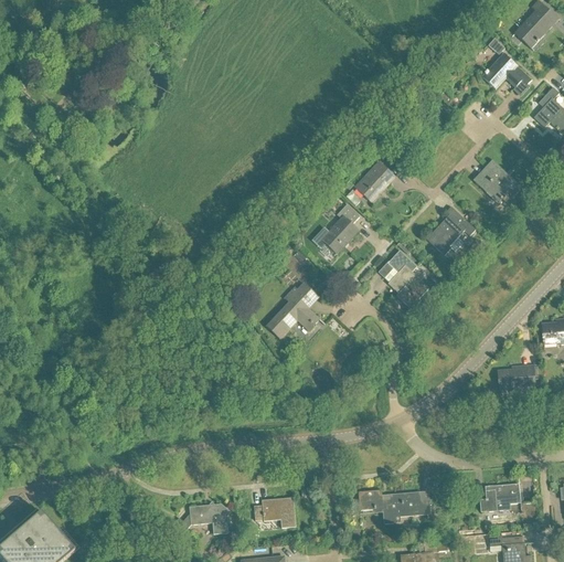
[(534,10),(513,32),(530,48),(535,41),(536,42),(539,40),(538,40),(541,35),(542,35),(559,19),(538,0),(531,7),(534,10)]
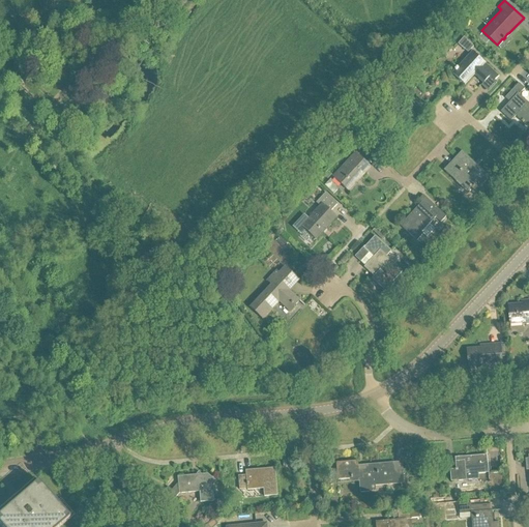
[(472,45),(463,35),(457,41),(464,49),(466,47),(468,50),(472,45)]
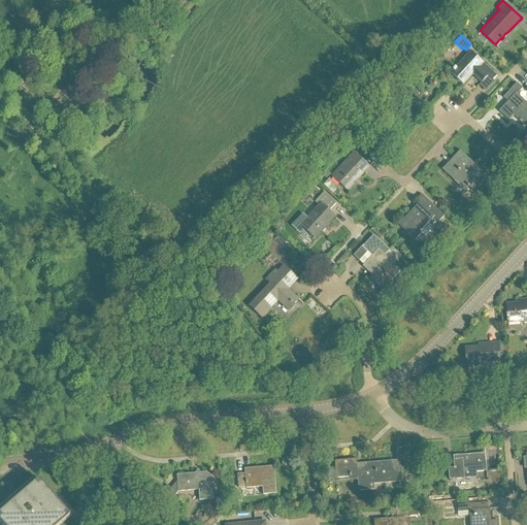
[(453,68),(450,71),(462,83),(471,72),(481,80),(484,78),(488,83),(496,73),(483,61),(470,50),(455,66),(455,65),(452,68),(453,68)]
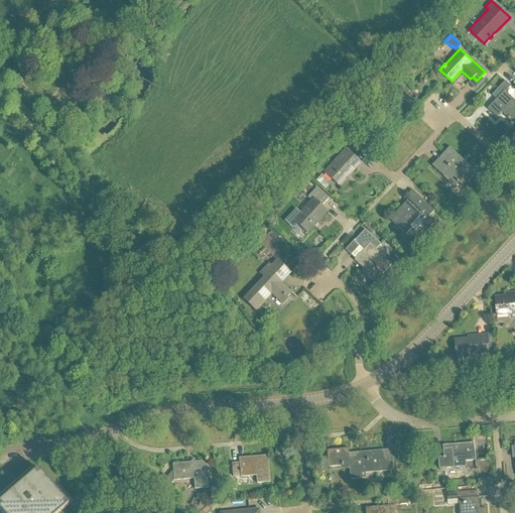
[(59,87),(59,86),(46,73),(39,80),(20,61),(15,67),(9,73),(43,105),(43,104),(11,73),(20,62),(40,82),(46,75),(59,87)]
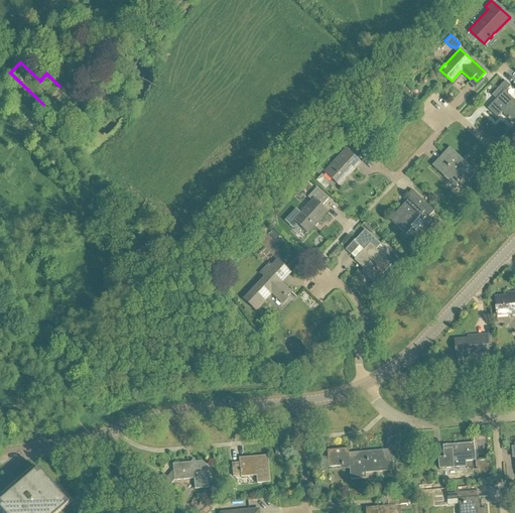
[(496,98),(487,107),(497,116),(501,111),(507,116),(508,118),(513,122),(514,120),(514,100),(504,90),(509,84),(504,80),(491,94),(496,98)]
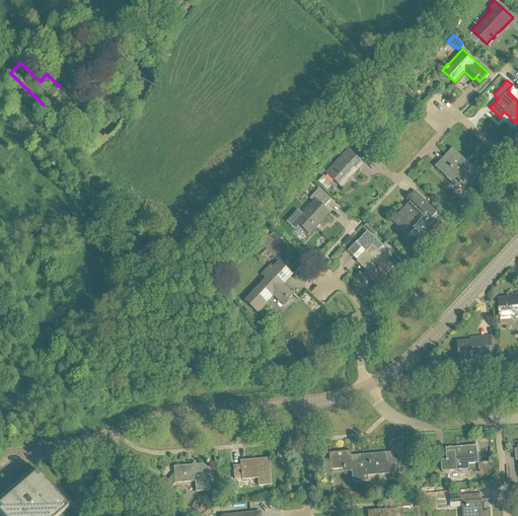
[(74,99),(63,88),(62,89),(73,99),(57,117),(46,106),(46,107),(57,118),(74,99)]
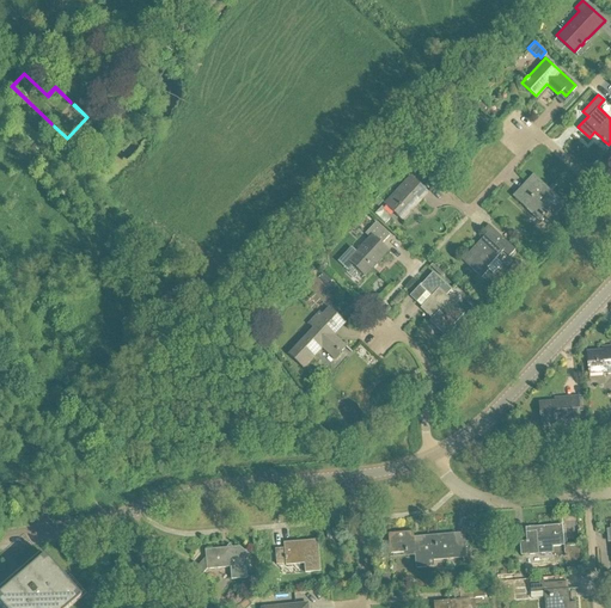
[(512,194),(538,219),(550,207),(556,212),(564,203),(532,172),(512,194)]
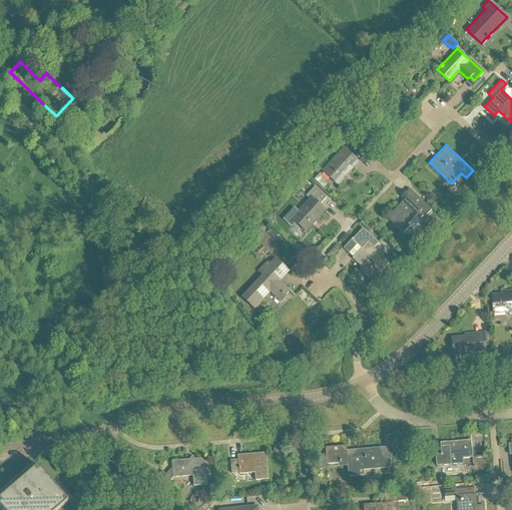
[(324,170),(318,175),(324,181),(330,175),(336,182),(358,159),(353,155),(345,147),(344,146),(332,158),(323,169),(324,170)]
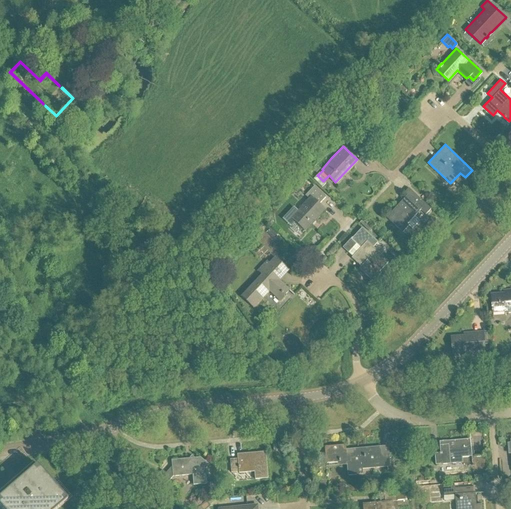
[(298,209),(297,210),(293,206),(283,216),(290,223),(295,219),(304,228),(324,208),(319,203),(326,195),(314,184),(305,193),(309,197),(298,209)]
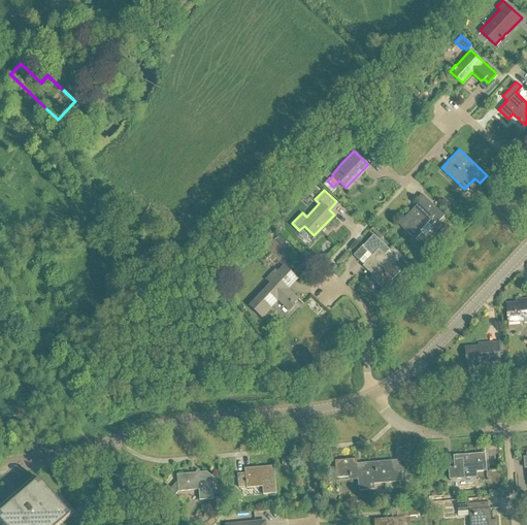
[(398,223),(415,237),(421,231),(424,234),(432,226),(427,222),(433,215),(438,220),(443,214),(421,192),(417,197),(419,200),(398,223)]
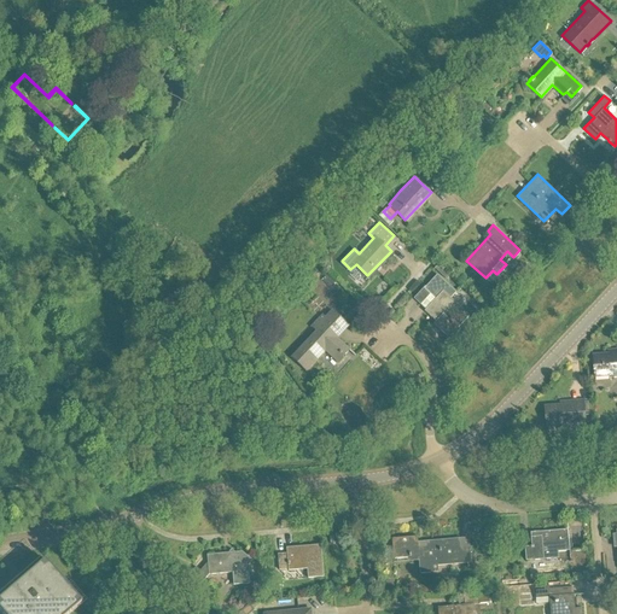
[(434,267),(442,274),(446,270),(437,263),(434,267)]
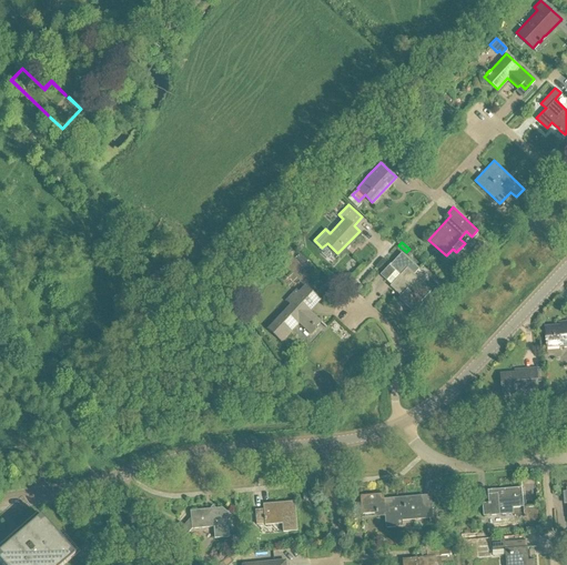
[(400,273),(390,284),(401,295),(400,296),(413,310),(421,302),(419,301),(431,289),(413,272),(418,266),(401,251),(390,263),(390,262),(380,273),(385,279),(395,269),(400,273)]
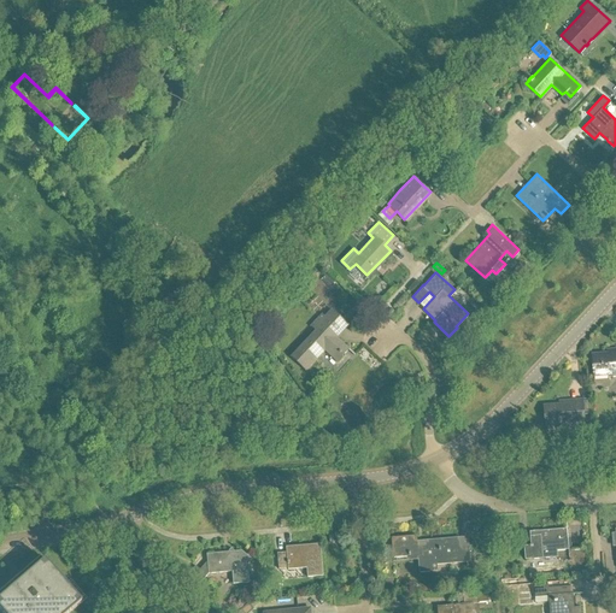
[(291,355),(305,369),(324,348),(336,360),(344,353),(341,349),(345,345),(335,335),(334,336),(332,334),(345,320),(330,307),(324,316),(321,312),(311,324),(316,329),(291,355)]
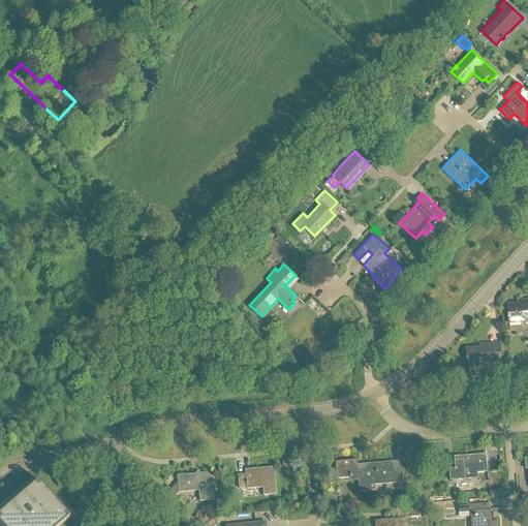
[(506,303),(508,321),(521,320),(527,319),(527,298),(527,299),(527,301),(506,303)]
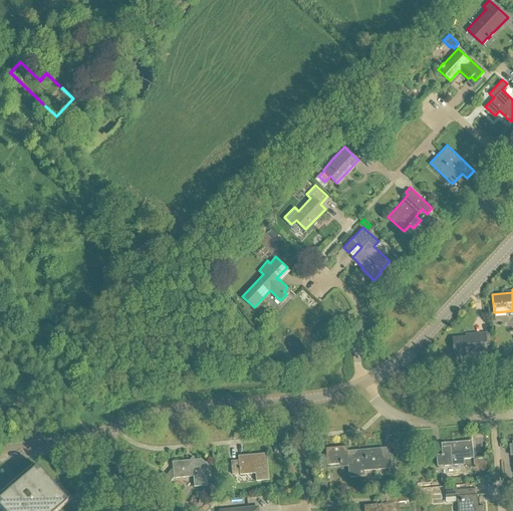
[(469,335),(453,336),(454,352),(464,351),(464,352),(466,352),(466,356),(486,355),(485,350),(491,350),(490,343),(485,343),(484,331),(469,333),(469,335)]
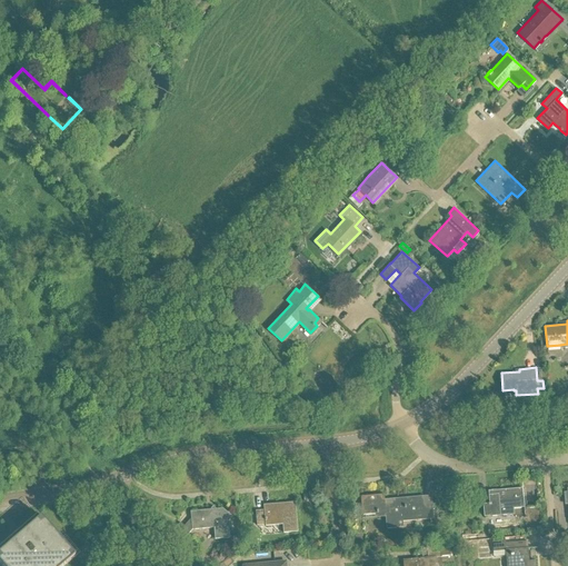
[(489,494),(490,502),(482,503),(484,515),(488,515),(489,523),(492,523),(492,524),(519,522),(519,529),(540,527),(538,504),(524,505),(521,486),(498,488),(491,488),(491,493),(489,494)]
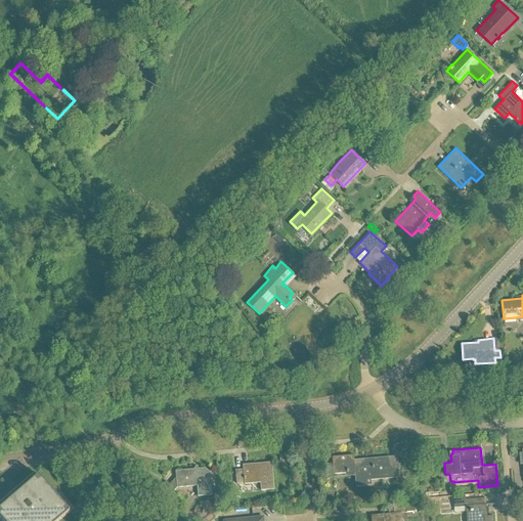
[(360,462),(354,462),(353,453),(332,454),(333,472),(346,471),(346,472),(348,472),(348,468),(354,468),(355,484),(371,483),(371,477),(399,475),(399,467),(390,468),(389,456),(360,458),(360,462)]
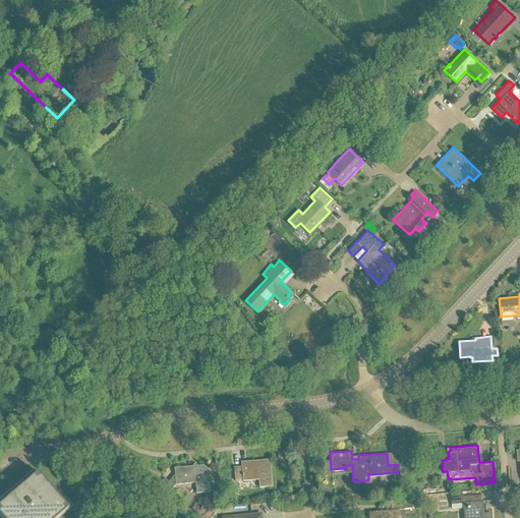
[(241,460),(241,465),(234,466),(235,479),(242,478),(242,479),(258,478),(258,485),(272,484),(270,458),(241,460)]
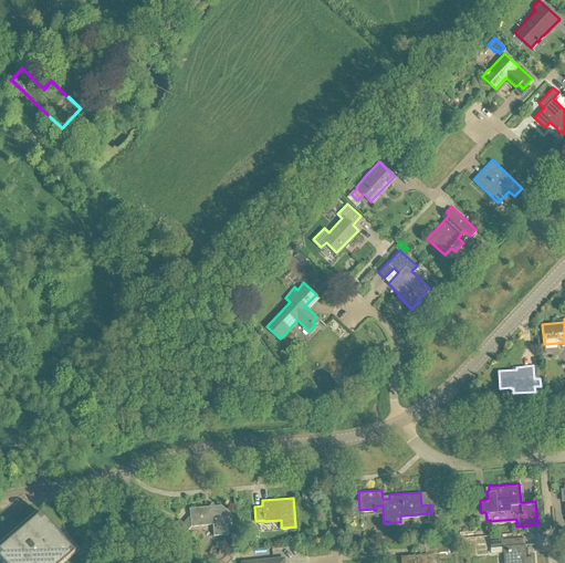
[(174,523),(184,532),(190,524),(212,523),(213,534),(228,533),(227,517),(228,515),(227,510),(221,504),(215,504),(211,506),(210,507),(208,506),(189,507),(189,513),(182,521),(179,518),(174,523)]
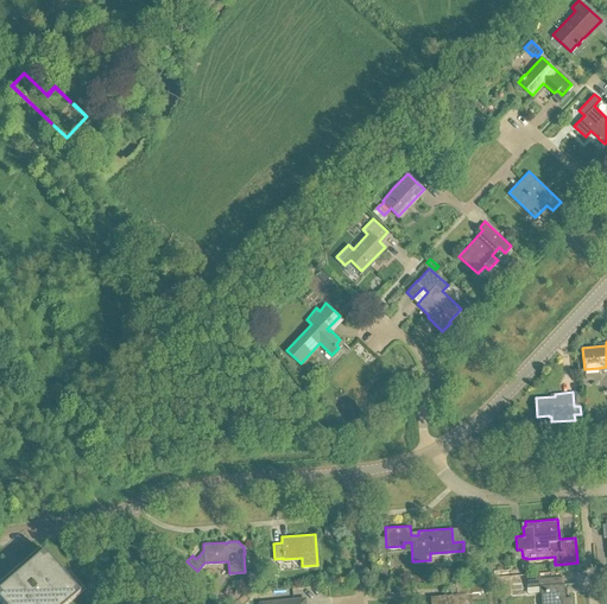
[(0,598),(5,603),(65,603),(81,591),(45,548),(0,586),(0,598)]
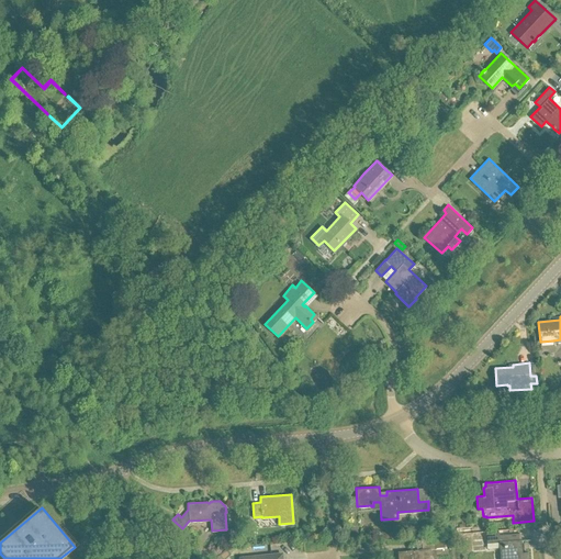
[(458,535),(473,534),(472,524),(457,525),(458,535)]
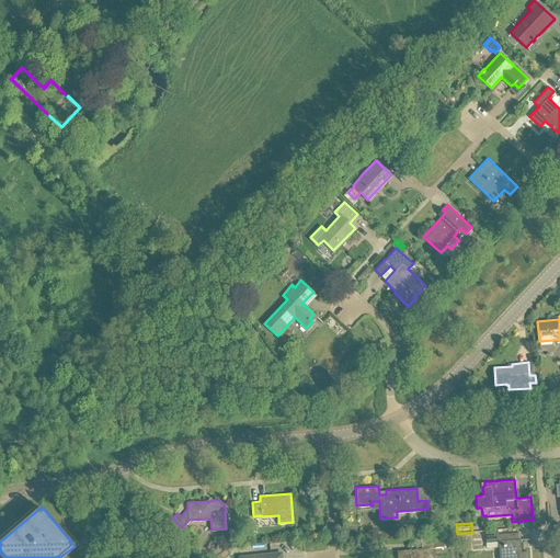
[(484,532),(486,542),(498,541),(499,557),(527,557),(527,550),(521,551),(520,538),(520,532),(498,533),(498,531),(484,532)]
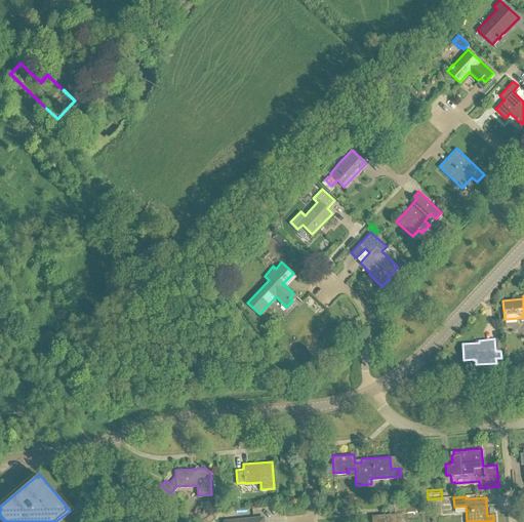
[(394,513),(371,515),(371,521),(402,521),(401,512),(415,511),(414,503),(393,505),(394,513)]
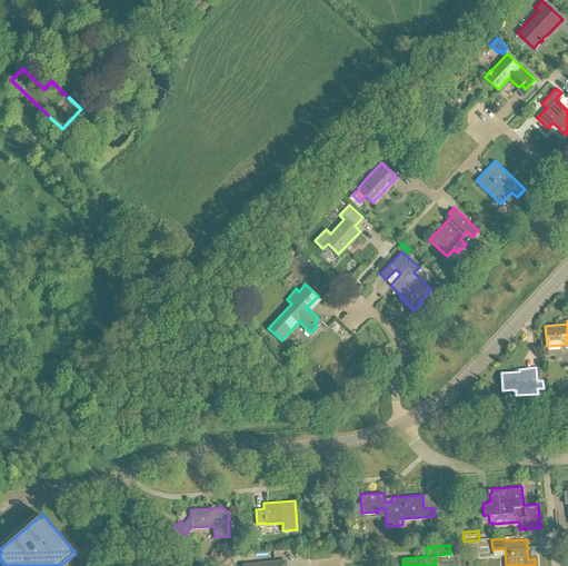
[(228,555),(221,562),(225,565),(227,565),(233,560),(232,559),(229,556),(228,555)]
